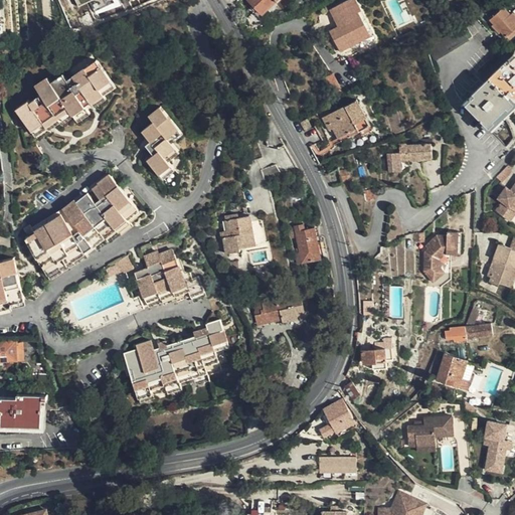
[(248,0),(253,4),(258,8),(264,13),(276,0),(248,0)]
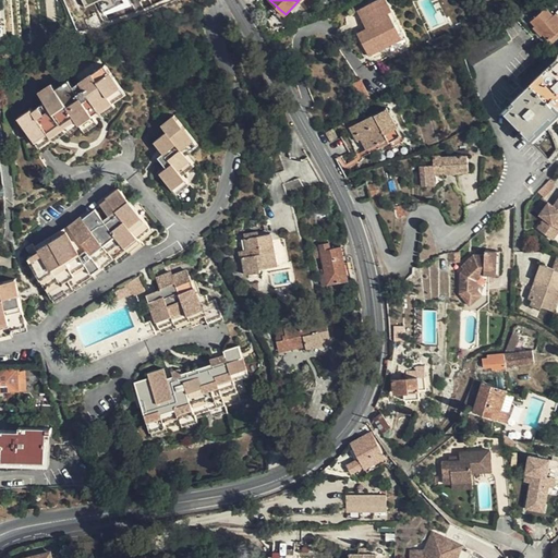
[(388,0),(375,0),(356,11),(366,28),(358,34),(372,60),(404,43),(389,12),(393,10),(388,0)]
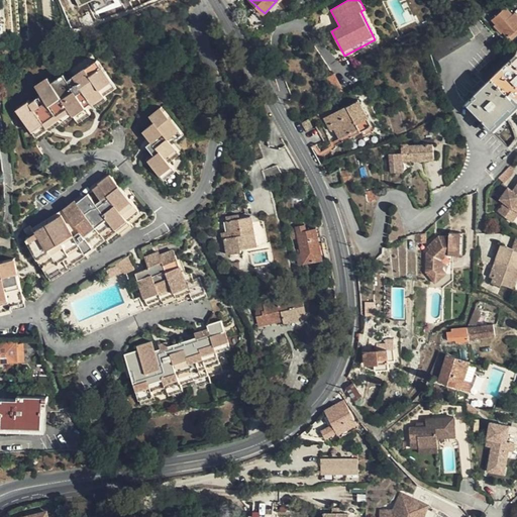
[(365,9),(360,11),(375,39),(380,36),(365,9)]
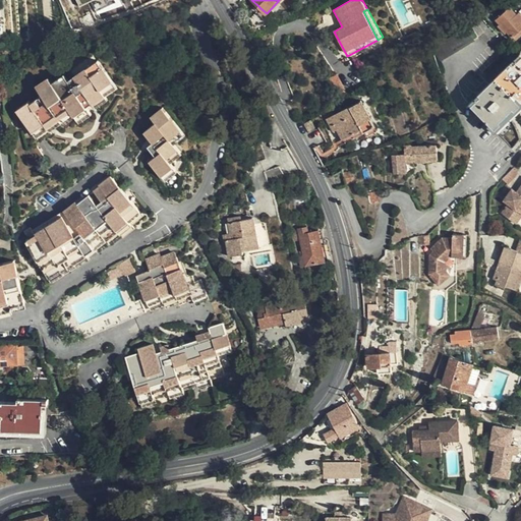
[(519,41),(520,38),(520,9),(516,14),(510,9),(499,19),(503,23),(501,26),(508,34),(510,32),(519,41)]
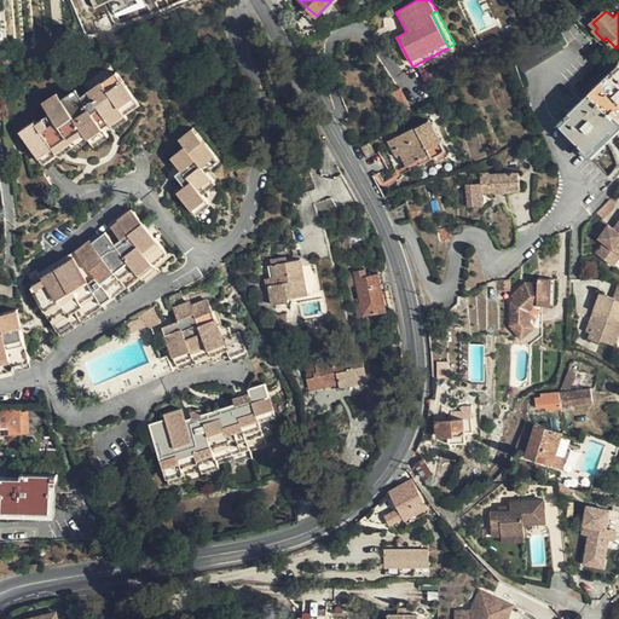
[(524,71),(562,46),(554,32),(515,57),(524,71)]
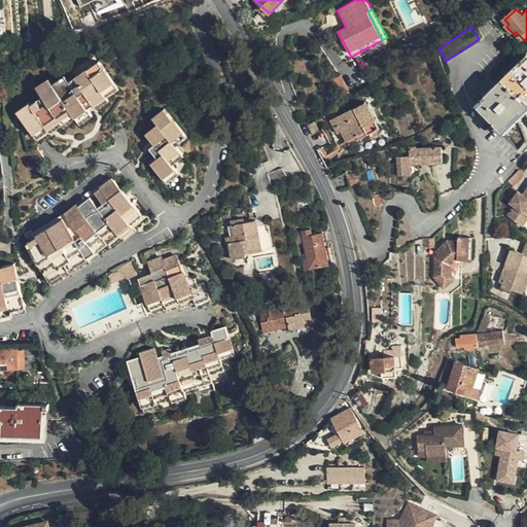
[(526,51),(517,62),(520,64),(526,56),(526,51)]
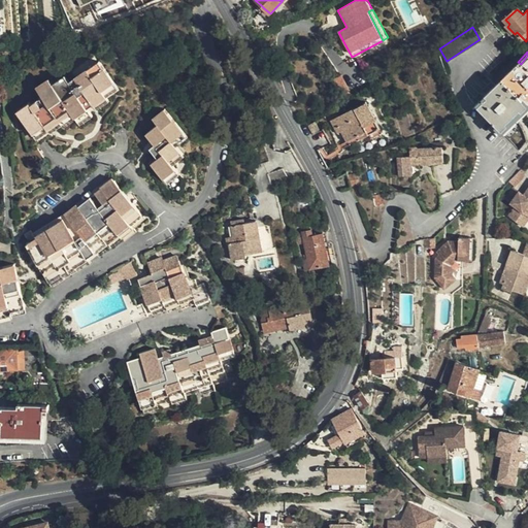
[(522,110),(527,104),(527,56),(521,64),(518,62),(485,95),(487,97),(477,106),(497,126),(501,130),(508,125),(505,123),(520,109),(522,110)]
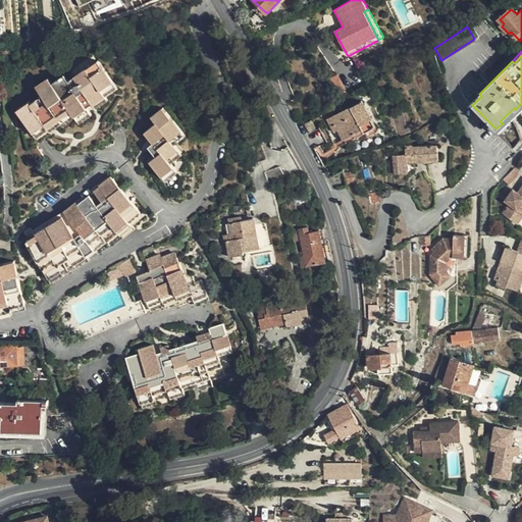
[(101,88),(113,80),(99,59),(68,81),(63,85),(58,79),(52,83),(70,109),(74,114),(87,106),(93,102),(105,93),(101,88)]
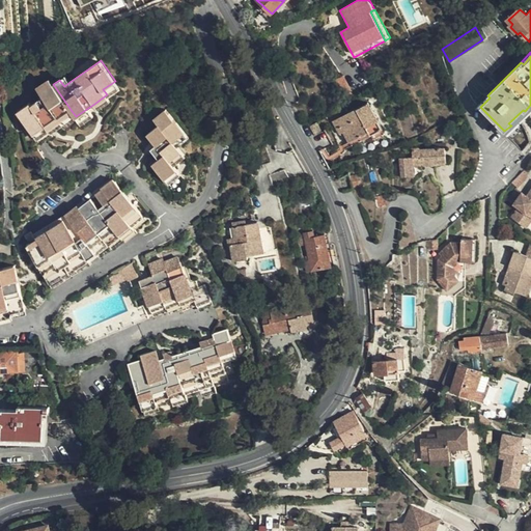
[(345,75),(336,80),(340,89),(351,84),(345,75)]
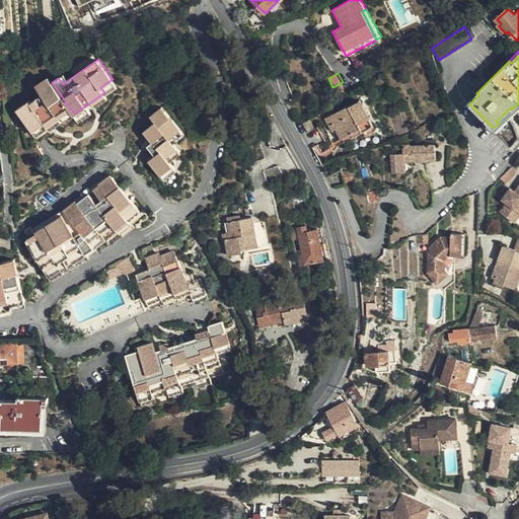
[(64,74),(58,78),(63,84),(68,80),(64,74)]
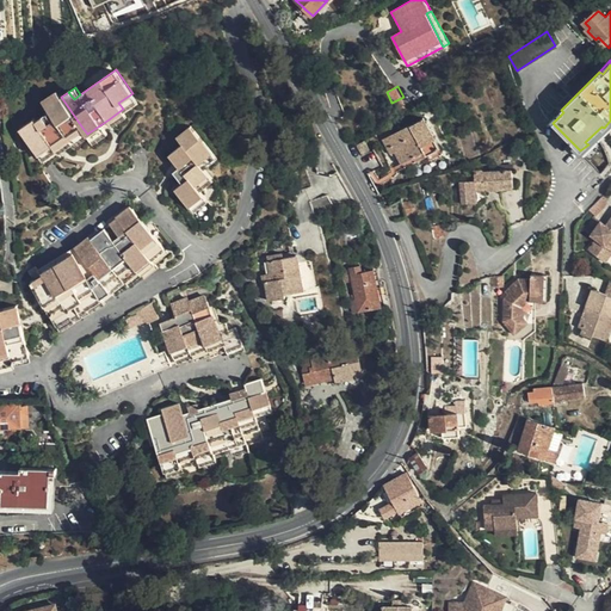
[(57,91),(51,96),(55,100),(61,97),(57,91)]
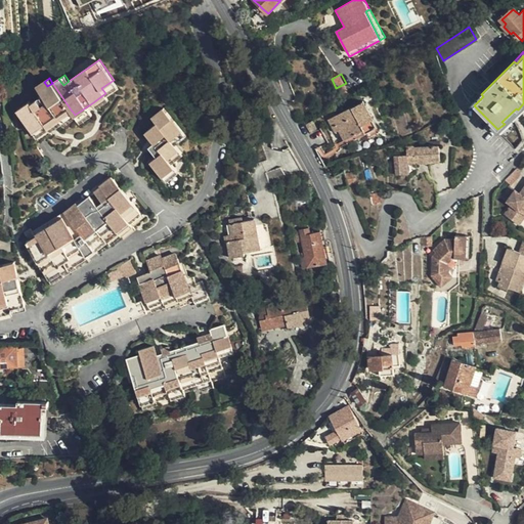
[(119,87),(114,80),(101,88),(105,93),(107,95),(119,87)]
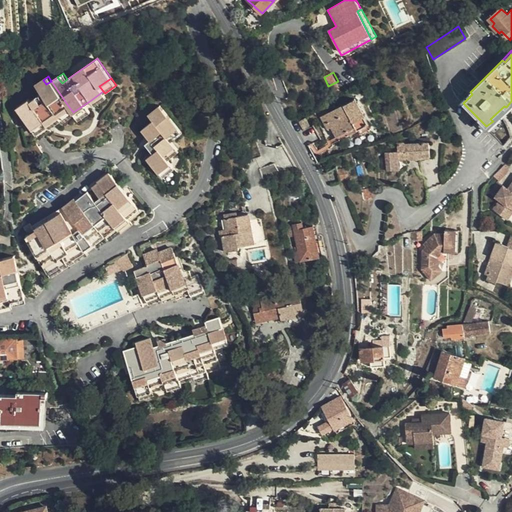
[(16,108),(31,130),(43,121),(46,124),(57,115),(69,107),(51,81),(46,84),(43,80),(35,84),(41,93),(30,101),(29,99),(16,108)]
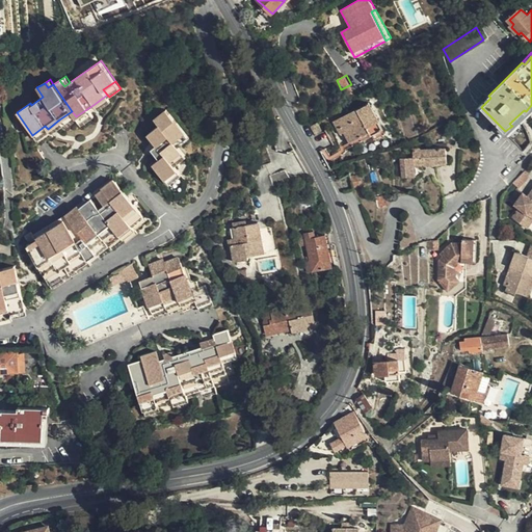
[(95,104),(99,110),(111,101),(109,97),(107,95),(95,104)]
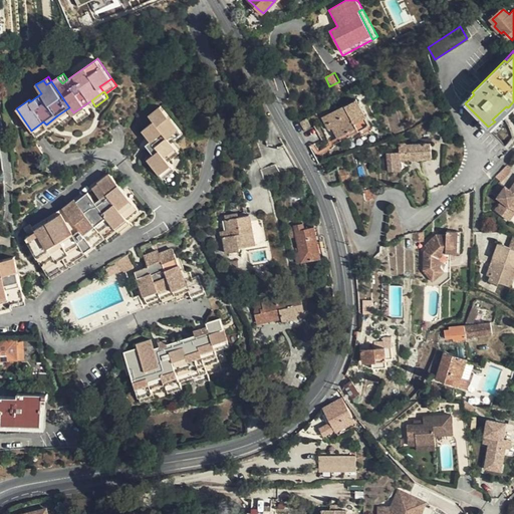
[(463,101),(465,103),(474,94),(472,92),(463,101)]
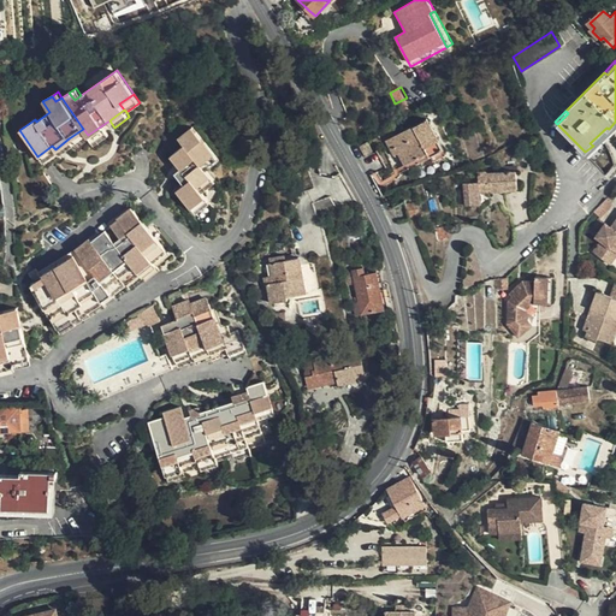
[(427,152),(431,157),(433,160),(446,153),(427,118),(386,140),(392,149),(396,148),(398,153),(406,164),(427,152)]
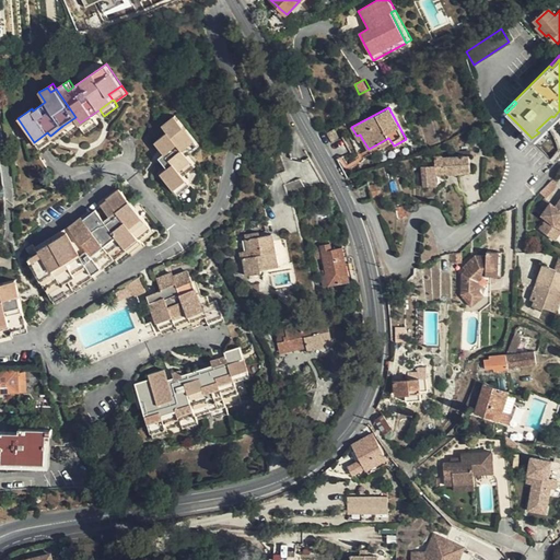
[(559,114),(559,111),(553,117),(551,116),(536,130),(539,132),(532,138),(527,133),(525,136),(532,142),(559,114)]
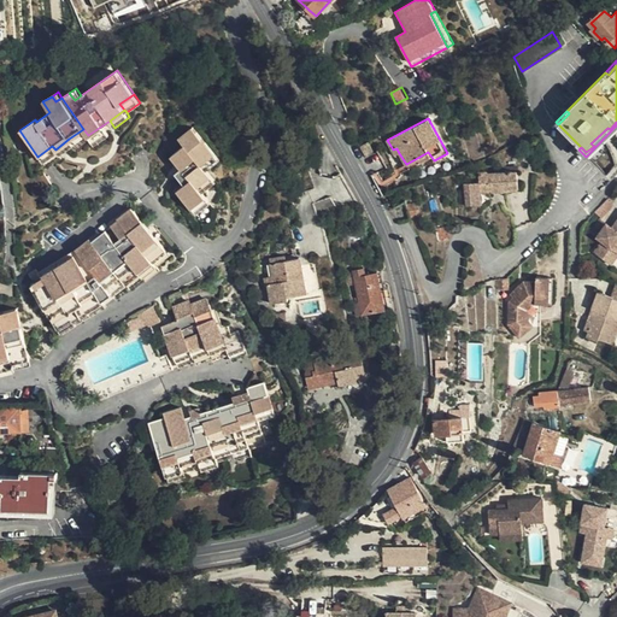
[(110,135),(103,125),(88,135),(90,137),(94,145),(110,135)]
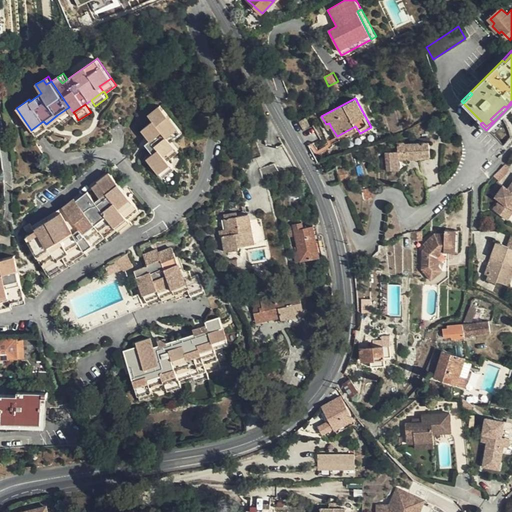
[(159,172),(170,162),(168,160),(163,154),(175,145),(172,141),(167,135),(178,126),(160,105),(149,114),(153,120),(143,129),(148,136),(151,139),(146,144),(153,153),(147,158),(159,172)]
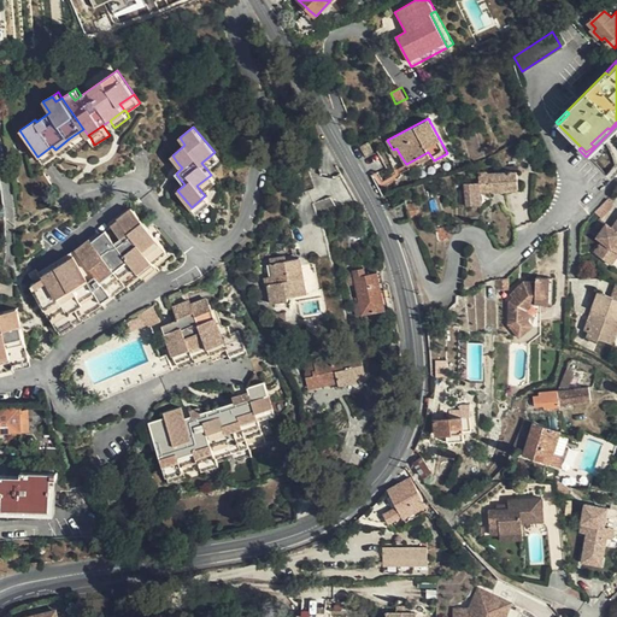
[(76,148),(90,137),(88,135),(83,129),(69,139),(74,146),(76,148)]
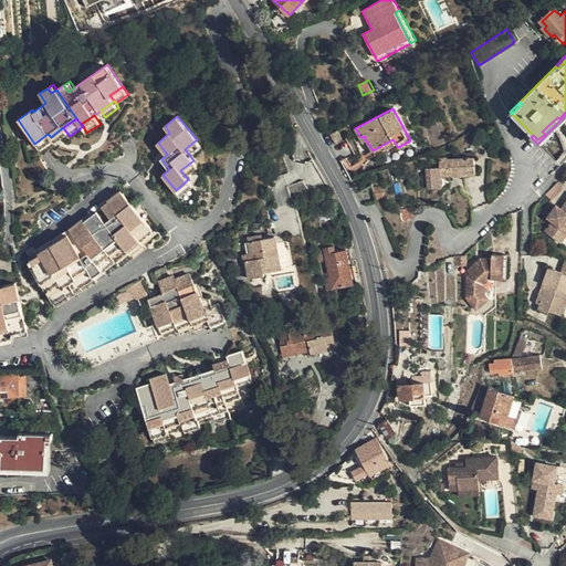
[(54,143),(67,134),(63,127),(51,137),(53,140),(54,143)]
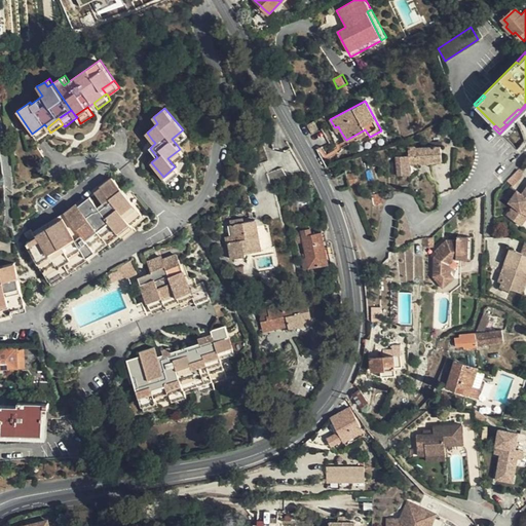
[(307,124),(313,133),(320,129),(314,120),(307,124)]
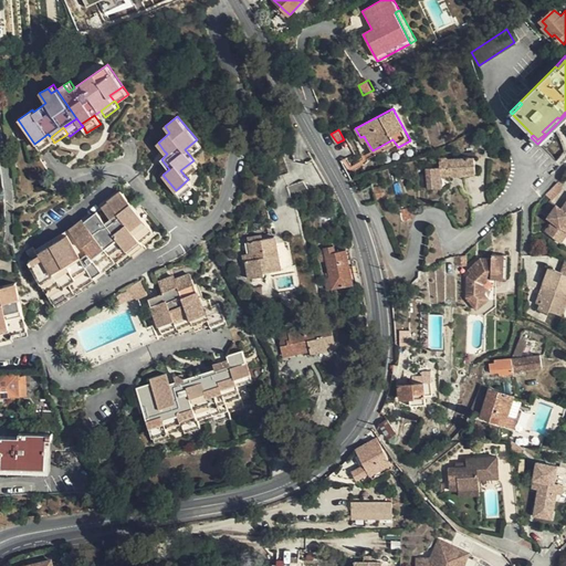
[(34,144),(39,150),(53,140),(51,137),(48,134),(34,144)]
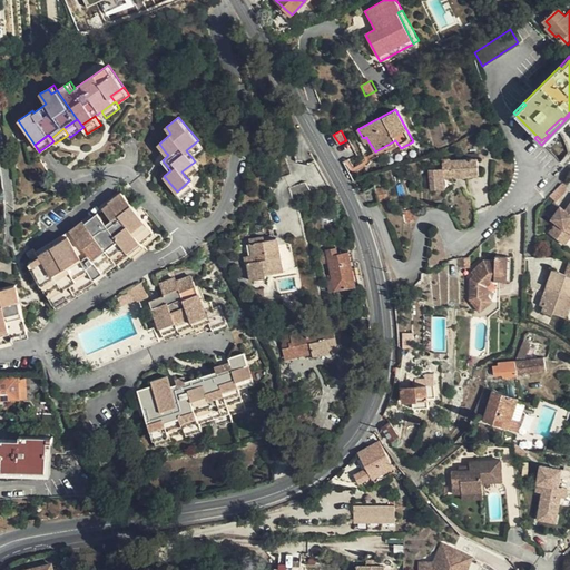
[(192,157),(204,147),(198,140),(186,150),(192,157)]
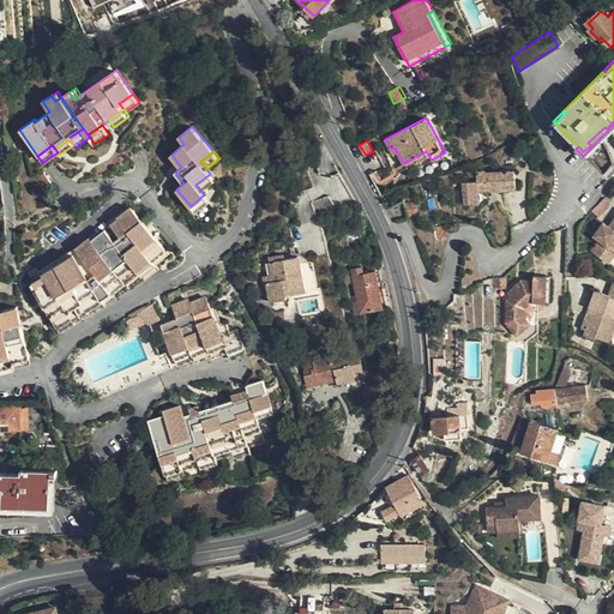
[(407,168),(429,156),(426,151),(404,163),(407,168)]
